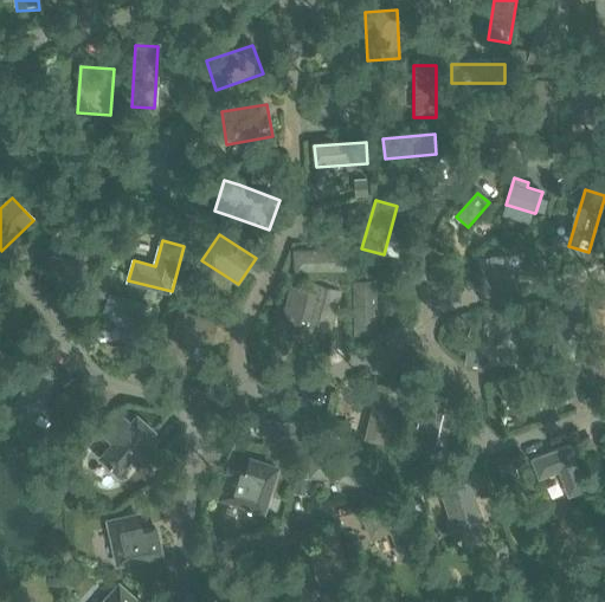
[(348,251),(296,252),(297,272),(348,271),(348,251)]
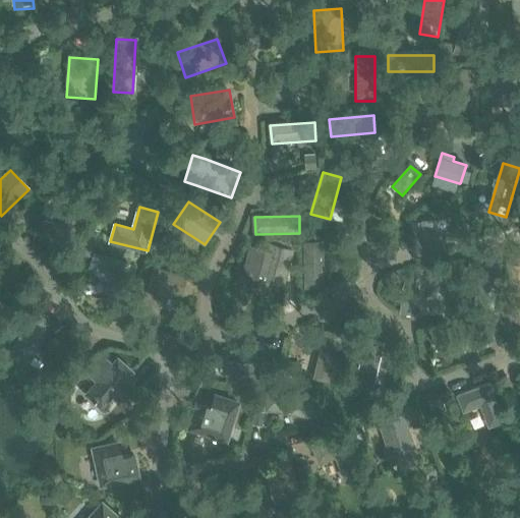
[(449,220),(421,222),(422,235),(450,233),(449,220)]
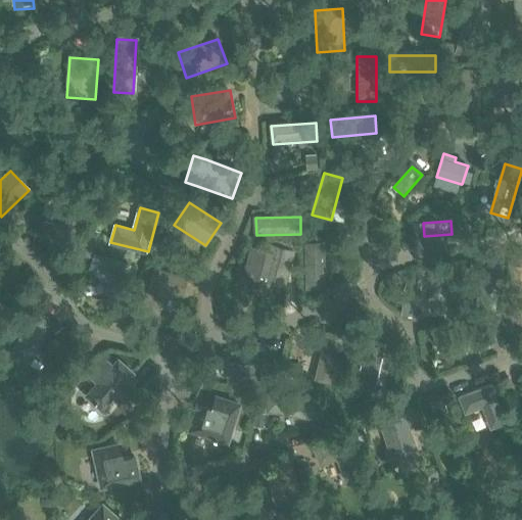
[(307,243),(307,289),(326,289),(326,243),(307,243)]
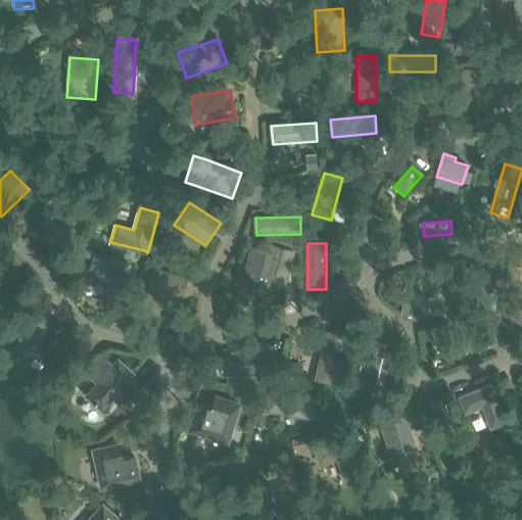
[(252,249),(243,284),(266,290),(268,283),(286,288),(295,252),(271,246),(269,253),(252,249)]
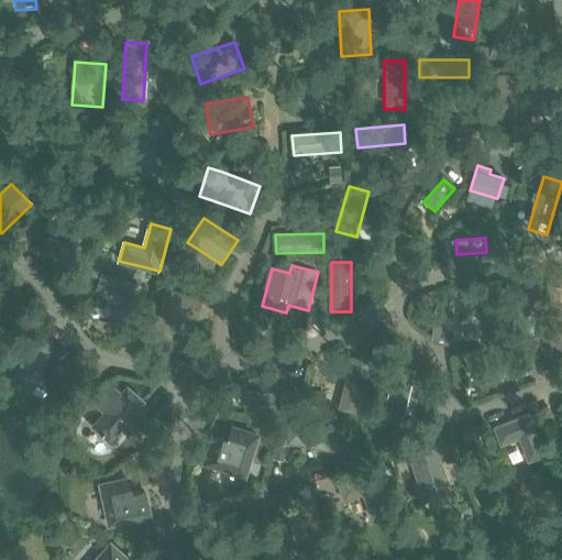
[(141,286),(101,275),(96,296),(114,302),(108,326),(129,332),(141,286)]
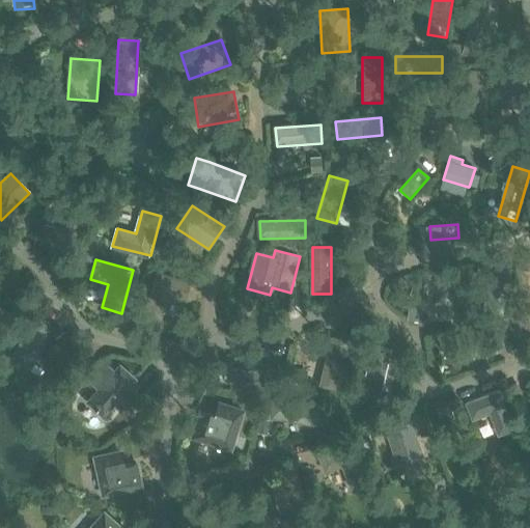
[(157,272),(144,313),(161,318),(168,297),(186,302),(191,282),(157,272)]
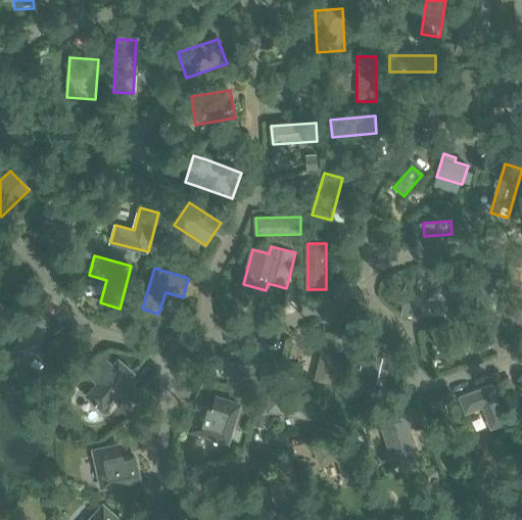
[(433,270),(426,316),(445,319),(453,273),(433,270)]
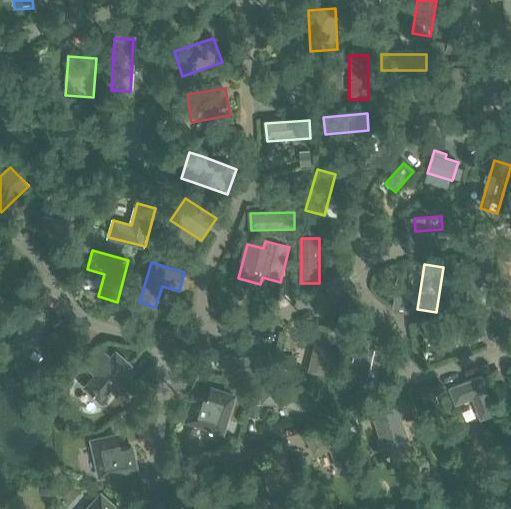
[(320,327),(309,373),(324,377),(335,331),(320,327)]
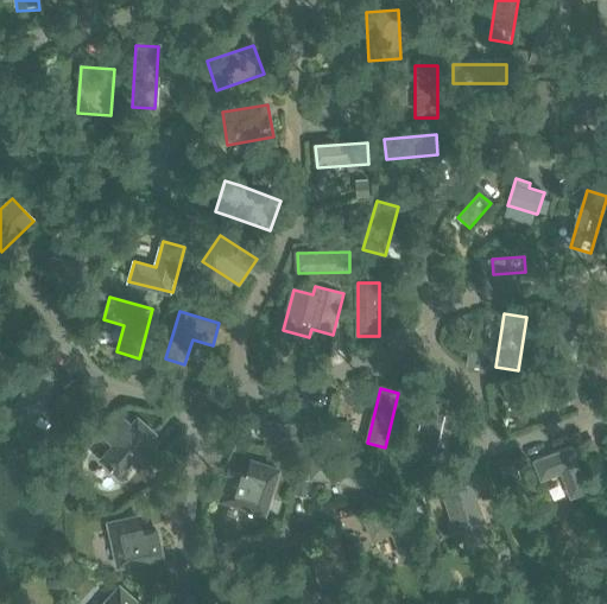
[(428,398),(416,450),(436,455),(449,402),(428,398)]
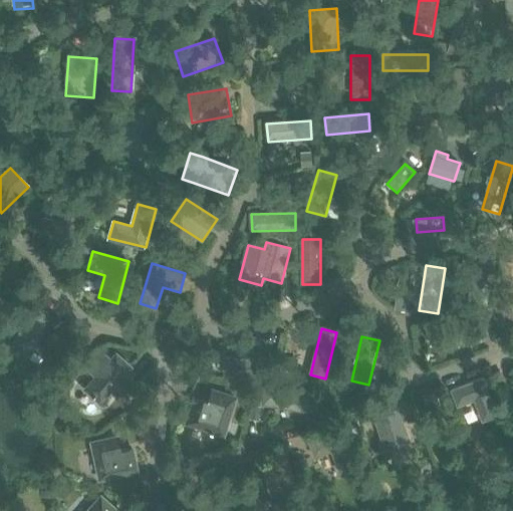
[(99,406),(111,393),(117,399),(135,379),(127,373),(133,367),(116,352),(110,358),(104,353),(87,372),(94,378),(83,391),(99,406)]
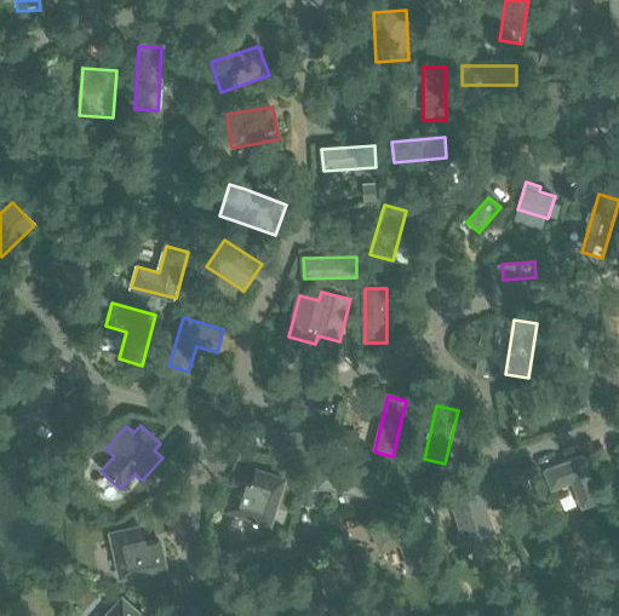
[(269,435),(269,458),(326,458),(326,435),(269,435)]
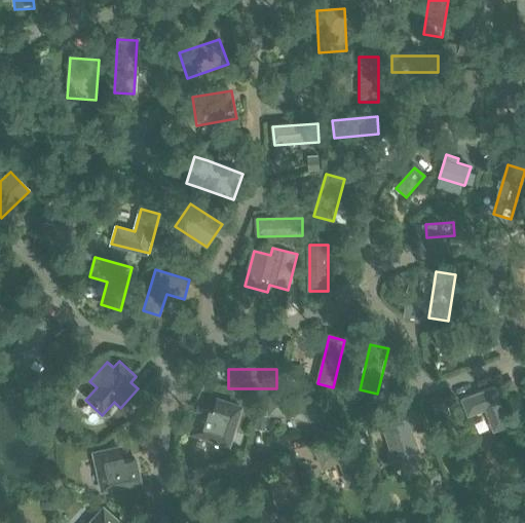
[(494,386),(460,399),(467,417),(485,410),(494,433),(510,426),(494,386)]
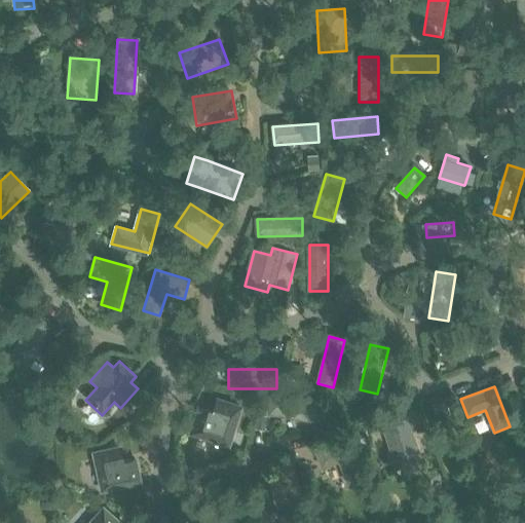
[(273,397),(270,415),(323,423),(326,405),(273,397)]
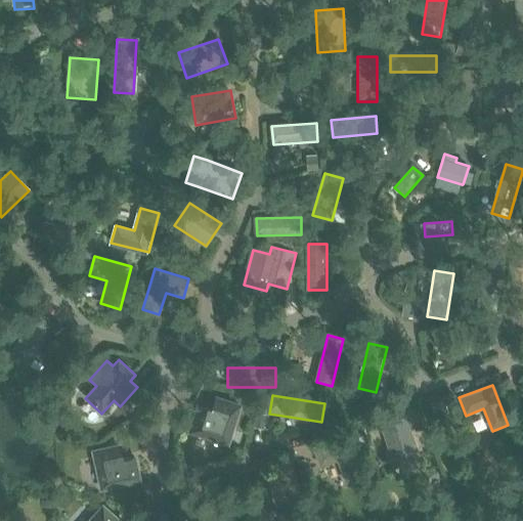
[(228,444),(240,407),(217,400),(214,414),(200,408),(192,434),(228,444)]
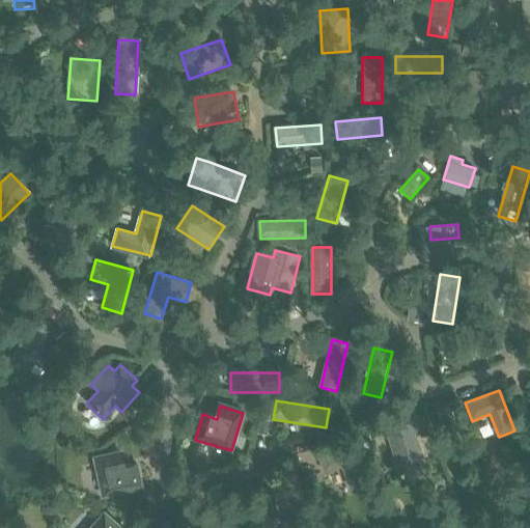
[(412,421),(387,431),(401,472),(426,463),(412,421)]
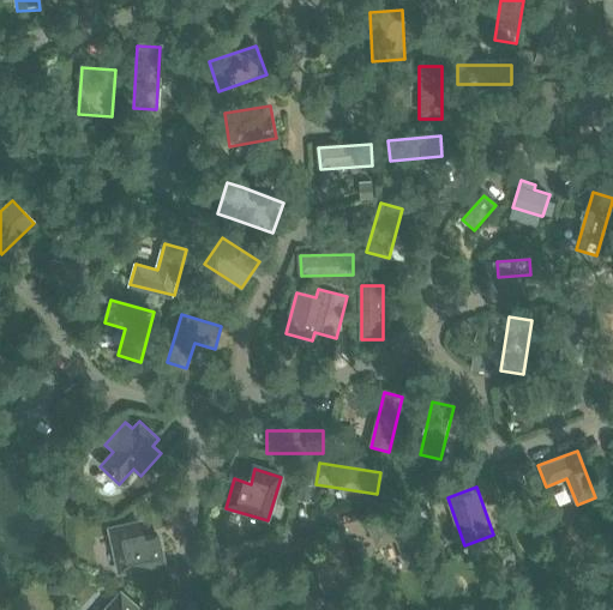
[(408,512),(370,525),(377,547),(397,539),(406,565),(424,559),(408,512)]
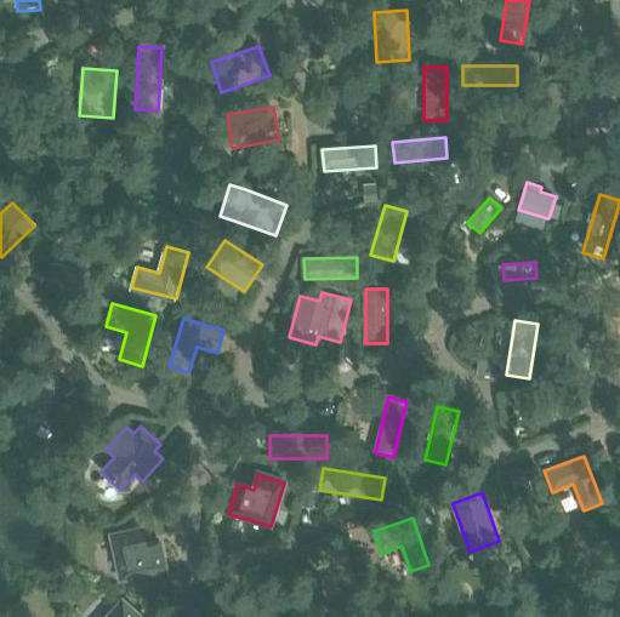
[(142,530),(111,537),(120,581),(164,571),(158,543),(146,546),(142,530)]
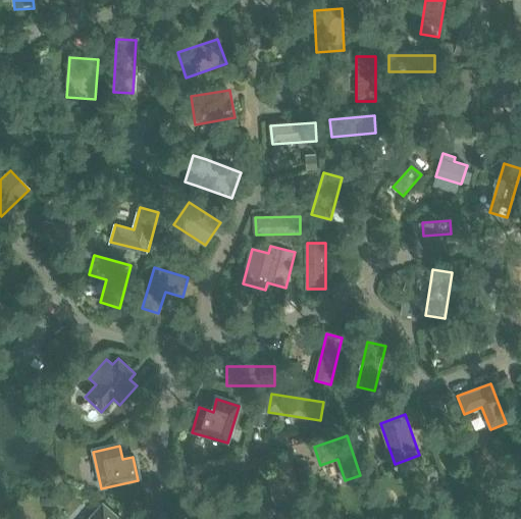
[(292,463),(265,471),(279,513),(306,505),(292,463)]
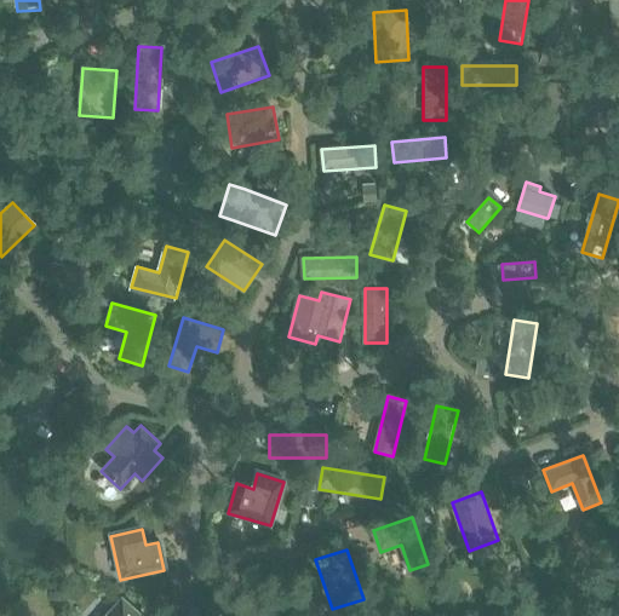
[(139,615),(122,600),(108,615),(139,615)]
